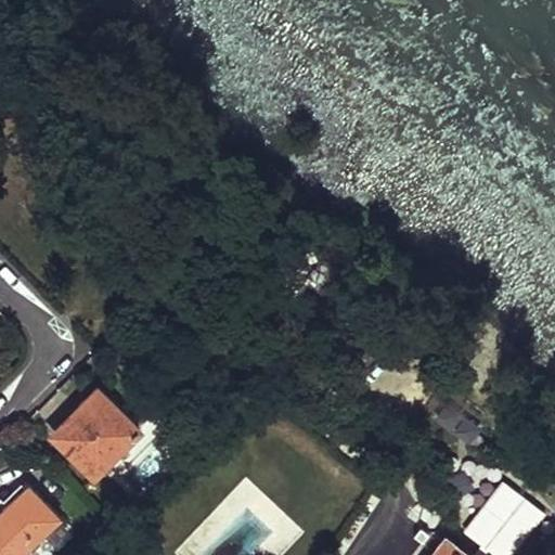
[(82,408),(53,435),(88,474),(138,427),(93,381),(73,399),(82,408)]
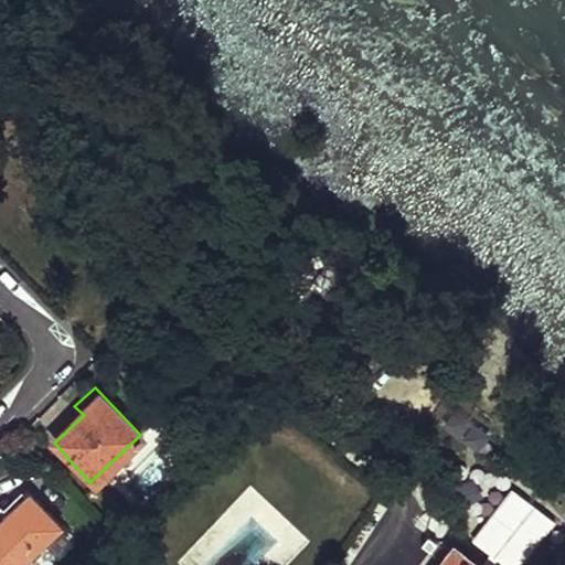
[(23,483),(0,507),(0,557),(7,564),(12,564),(59,521),(23,483)]
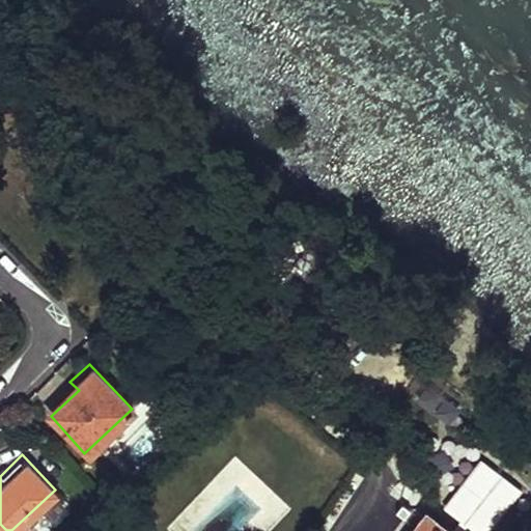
[(445,504),(478,530),(490,530),(521,492),(479,460),(445,504)]
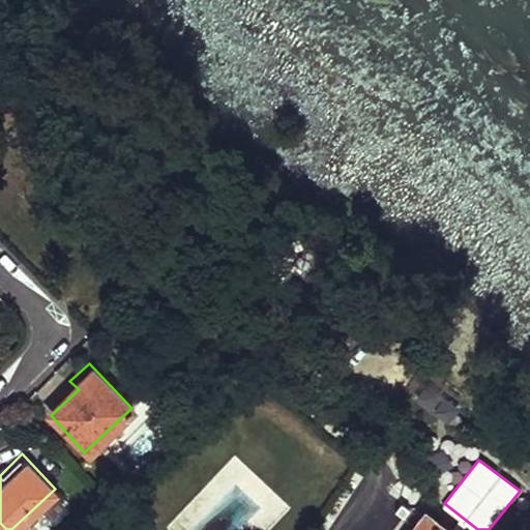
[(108,480),(95,492),(105,501),(116,489),(108,480)]
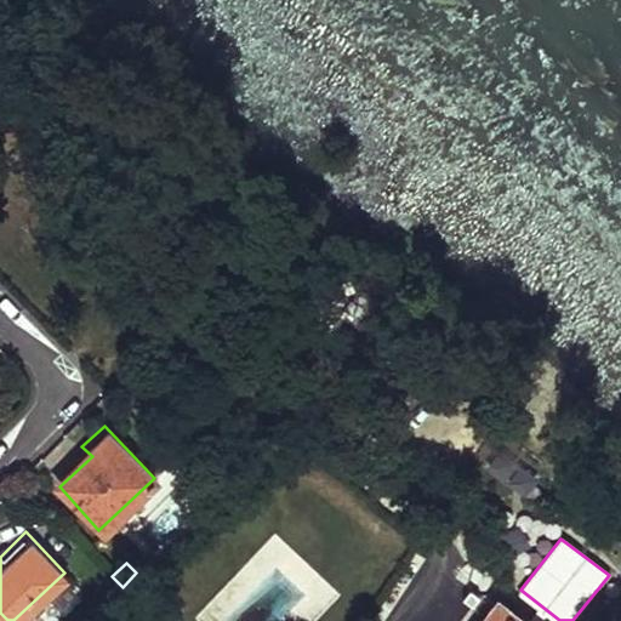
[(483,620),(522,620),(497,603),(483,620)]
